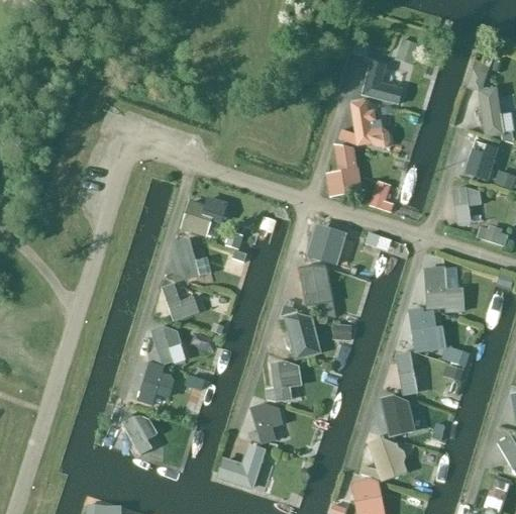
[(32,0),(48,9),(54,0),(32,0)]
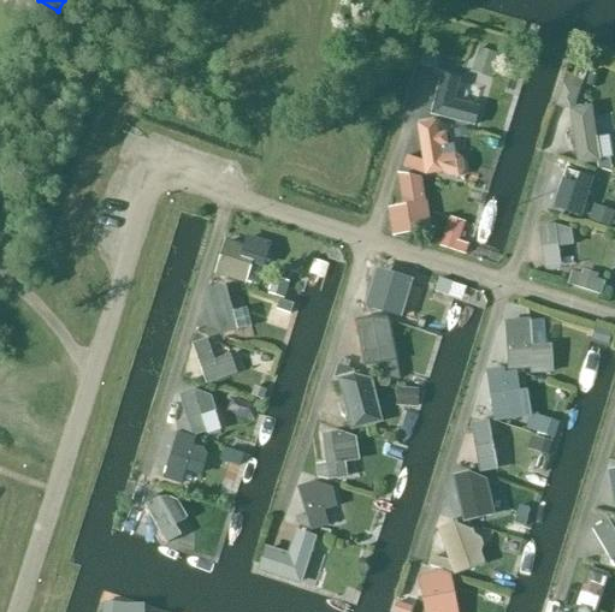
[(465,118),(456,67),(437,71),(445,122),(465,118)]
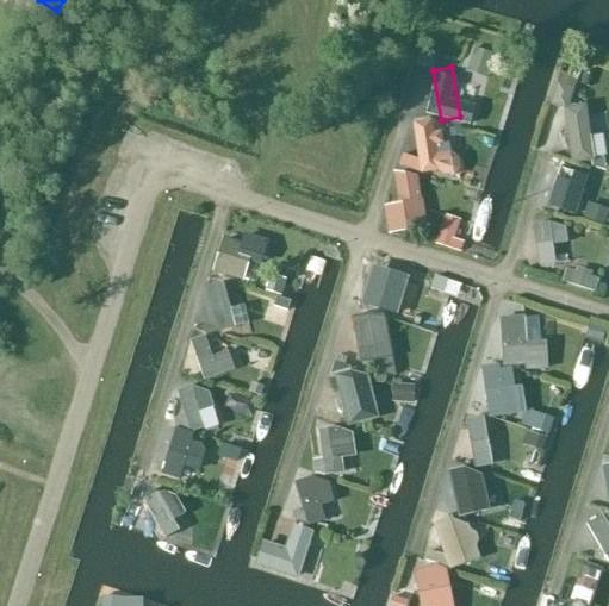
[(563,106),(572,162),(595,158),(585,102),(563,106)]
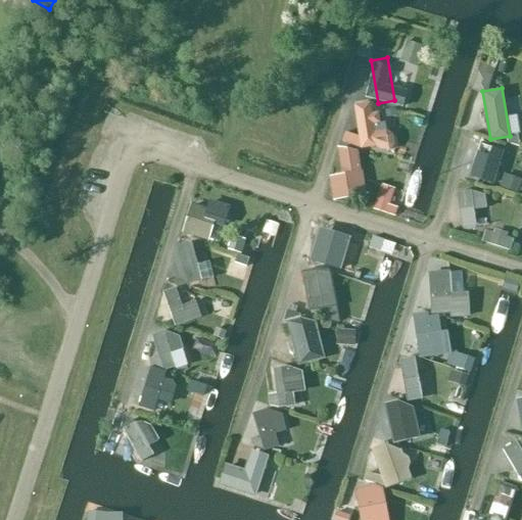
[(370,101),(354,103),(361,146),(376,144),(389,148),(393,142),(392,135),(386,129),(374,131),(373,122),(379,121),(378,111),(371,112),(370,101)]
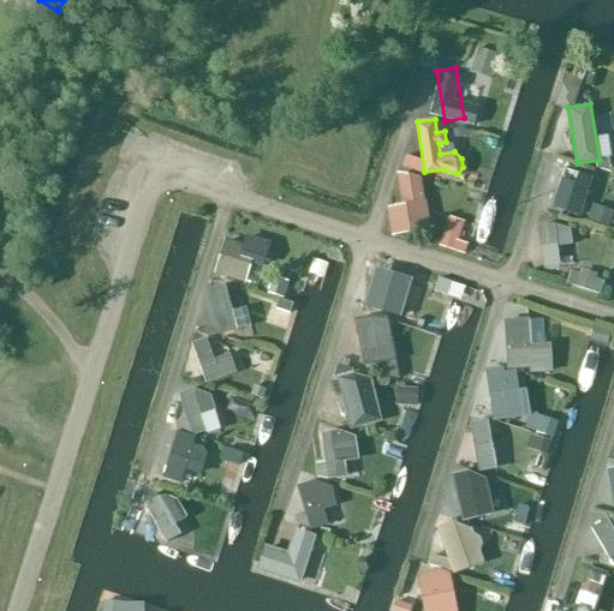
[(571,165),(555,166),(561,213),(577,210),(571,165)]
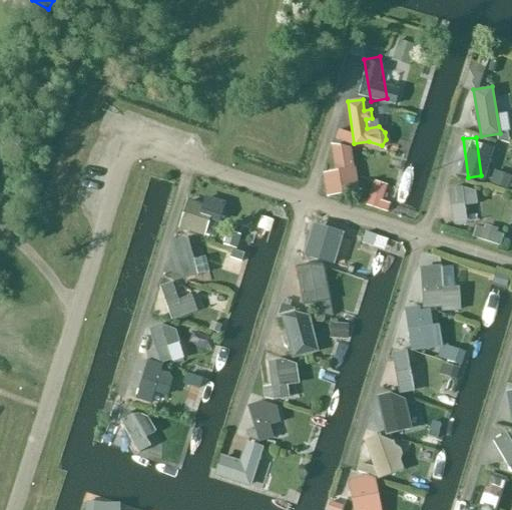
[(355,165),(351,145),(331,141),(335,169),(323,171),(326,194),(359,189),(356,165),(355,165)]
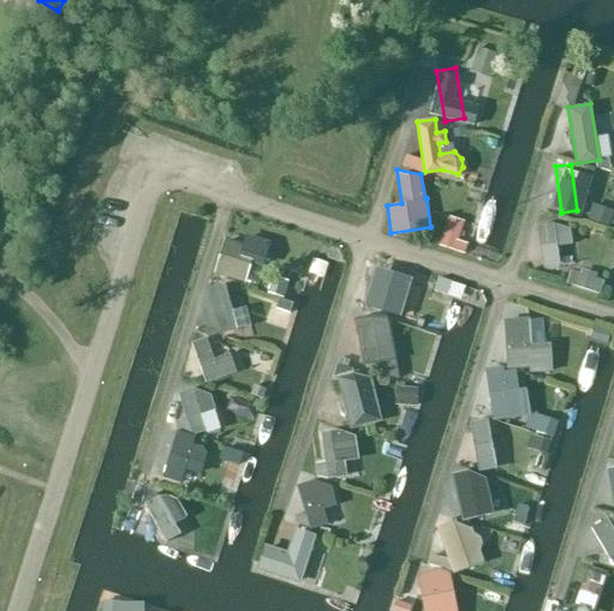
[(537,223),(543,267),(560,264),(558,245),(573,243),(571,226),(555,221),(537,223)]
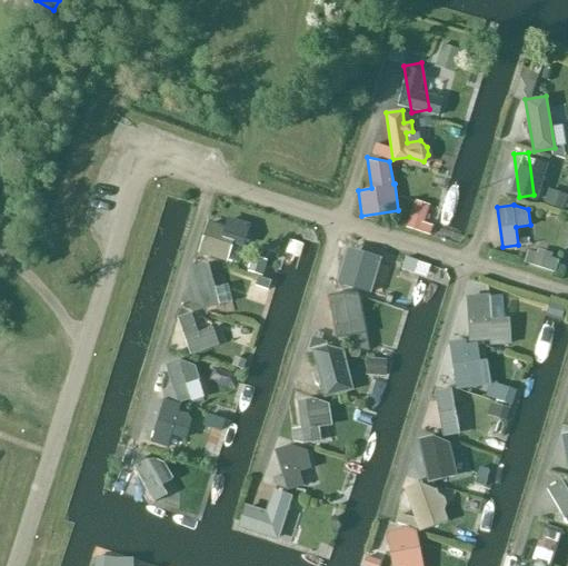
[(208,218),(198,251),(227,259),(237,227),(208,218)]
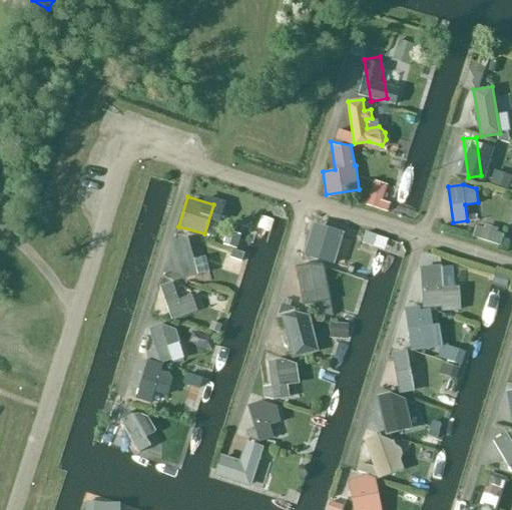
[(340,259),(338,220),(320,221),(320,220),(307,220),(309,257),(321,257),(322,260),(340,259)]
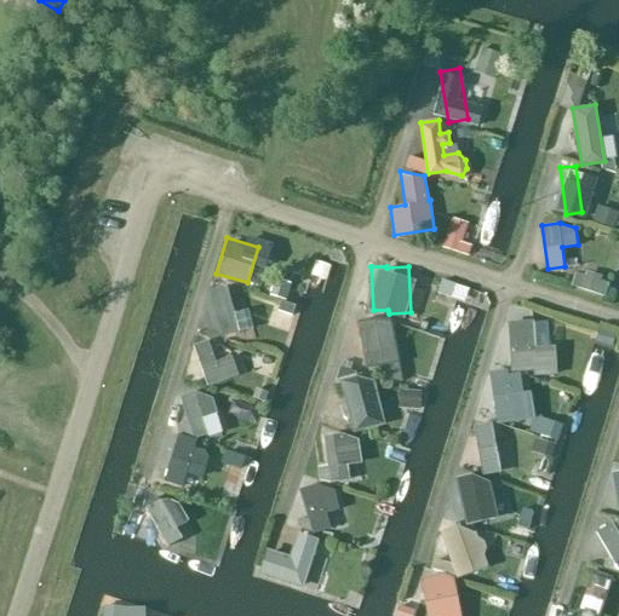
[(210,289),(222,335),(239,330),(227,285),(210,289)]
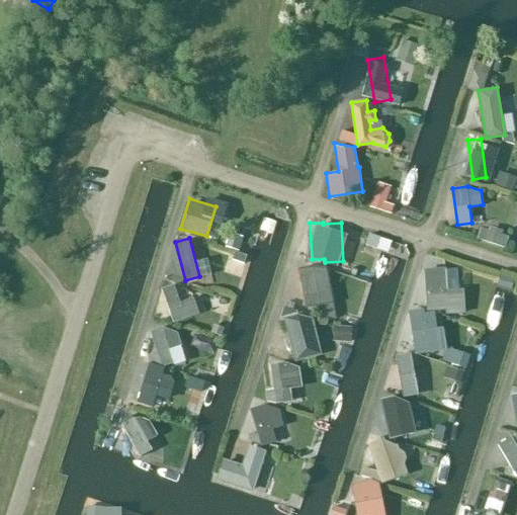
[(298,268),(307,308),(315,306),(317,313),(337,318),(327,267),(314,264),(298,268)]
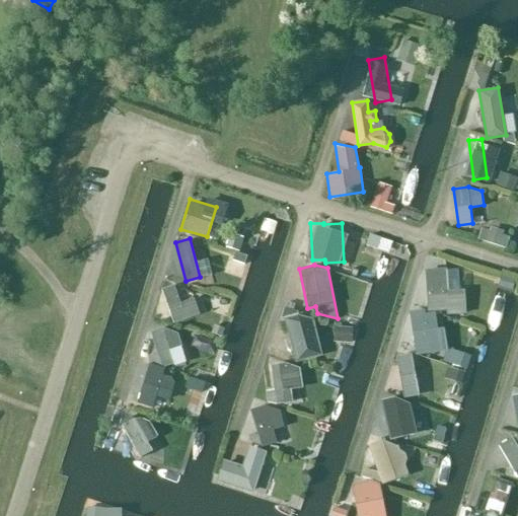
[(425,268),(428,309),(447,308),(447,313),(466,312),(465,289),(448,290),(446,267),(425,268)]
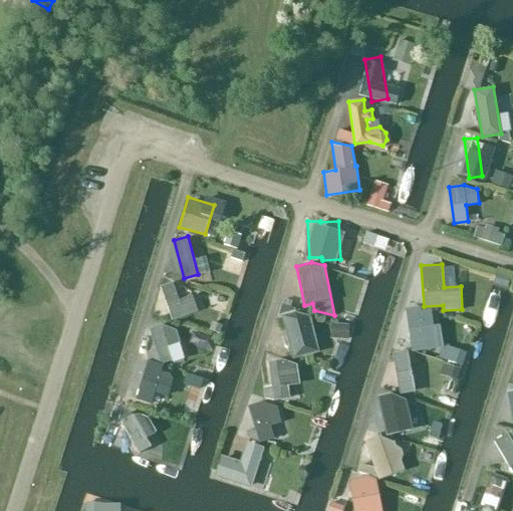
[(160,285),(172,319),(198,309),(192,294),(179,299),(172,280),(160,285)]
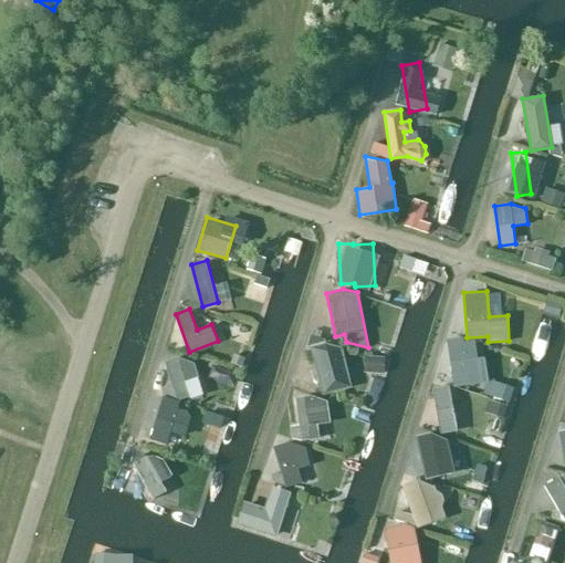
[(447,339),(453,386),(481,382),(474,340),(464,342),(463,335),(447,339)]
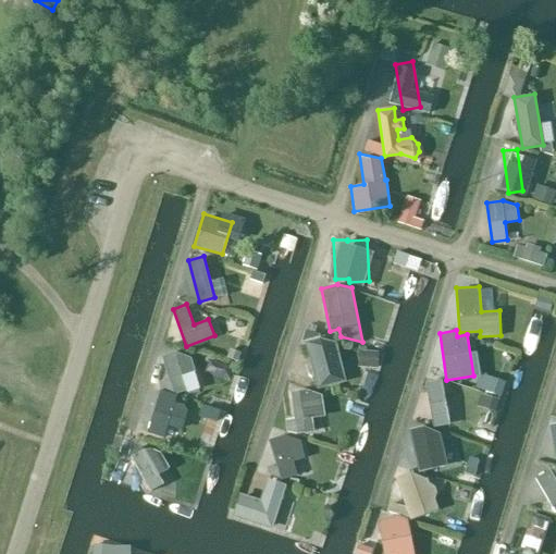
[(305,341),(317,388),(346,381),(336,341),(320,336),(305,341)]
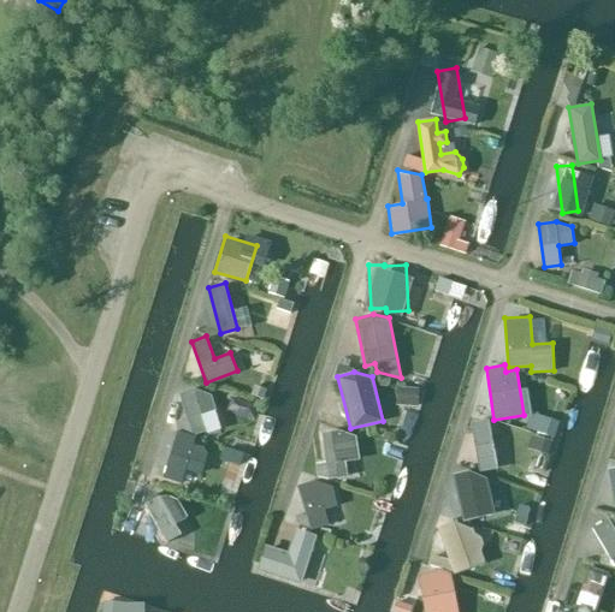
[(176,428),(177,429),(178,429),(193,434),(206,431),(201,414),(216,409),(211,394),(193,386),(179,391),(188,416),(175,420),(176,428)]
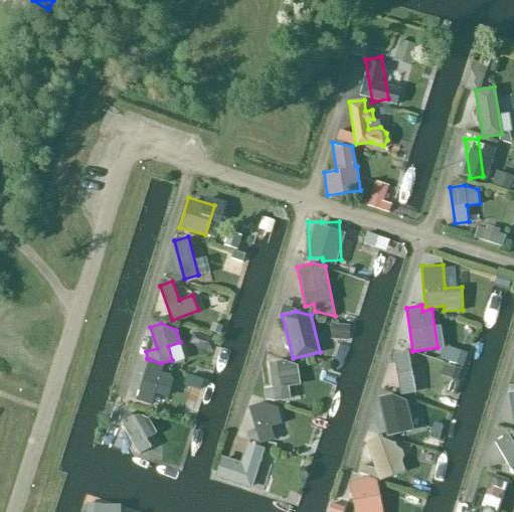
[(393,353),(400,393),(415,390),(407,350),(393,353)]
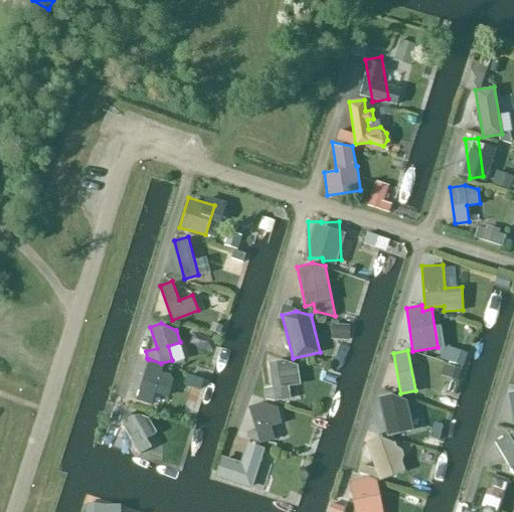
[(149,359),(148,359),(137,398),(152,402),(155,392),(168,395),(173,379),(171,372),(162,370),(164,363),(161,363),(149,359)]
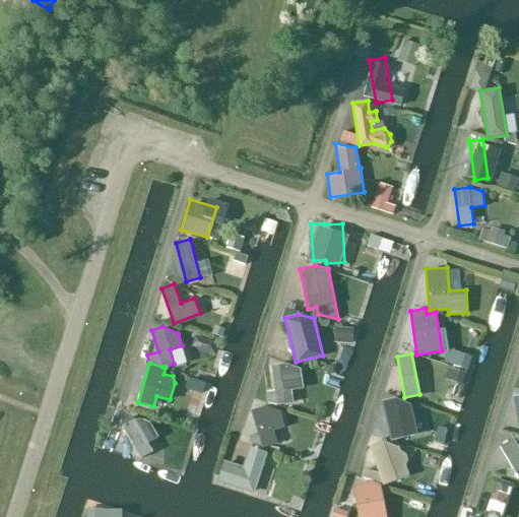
[(285,363),(271,365),(274,389),(267,390),(268,400),(276,403),(293,401),(290,389),(303,387),(301,368),(285,363)]
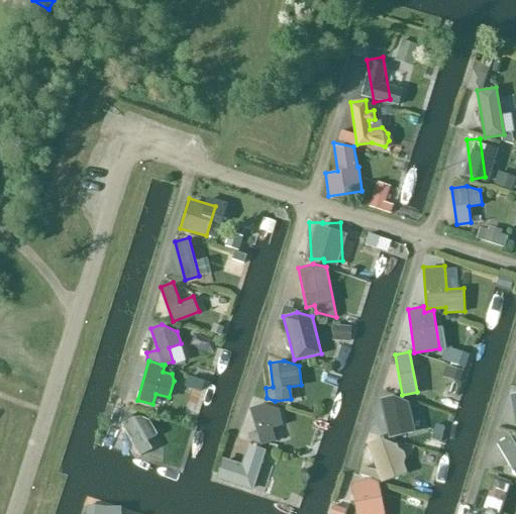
[(377,432),(390,435),(390,436),(404,433),(400,416),(410,414),(408,400),(395,395),(381,398),(387,424),(379,424),(377,432)]
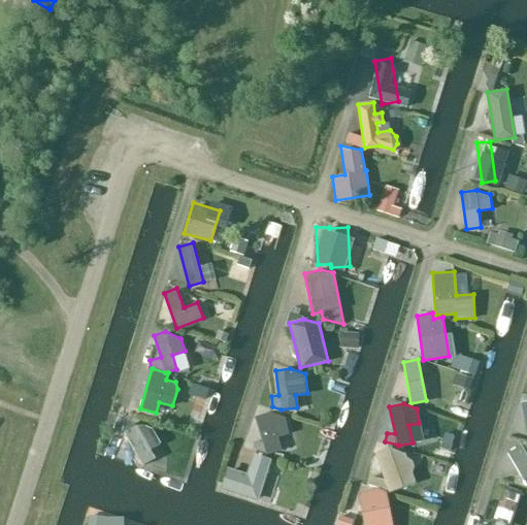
[(268,412),(254,416),(261,438),(260,438),(253,440),(255,448),(265,451),(266,454),(282,449),(277,435),(289,433),(285,417),(268,412)]
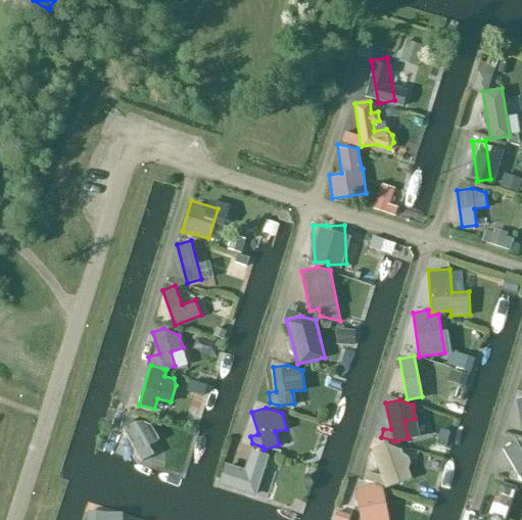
[(135,421),(123,427),(140,461),(153,453),(148,443),(158,437),(151,424),(144,420),(135,421)]
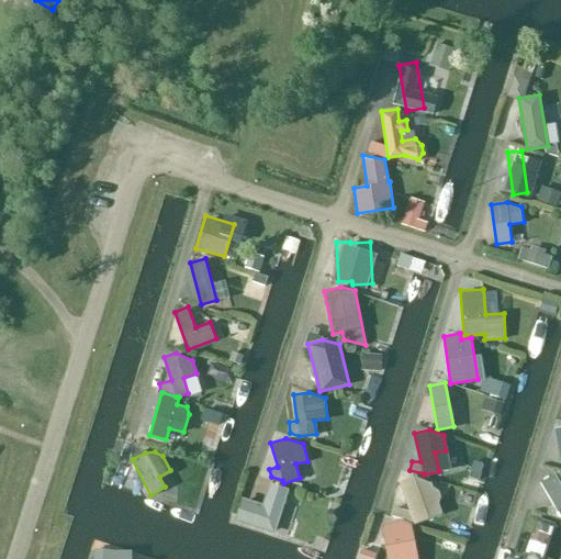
[(540,481),(560,515),(560,472),(557,471),(554,473),(540,481)]
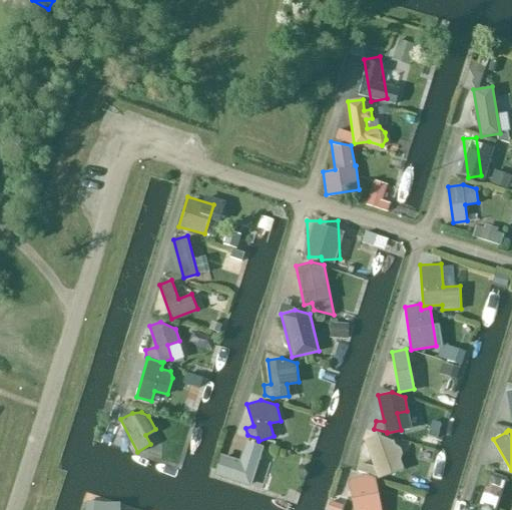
[(378,434),(364,438),(374,466),(358,461),(356,468),(377,474),(378,477),(404,468),(400,458),(403,450),(400,446),(395,443),(394,439),(378,434)]
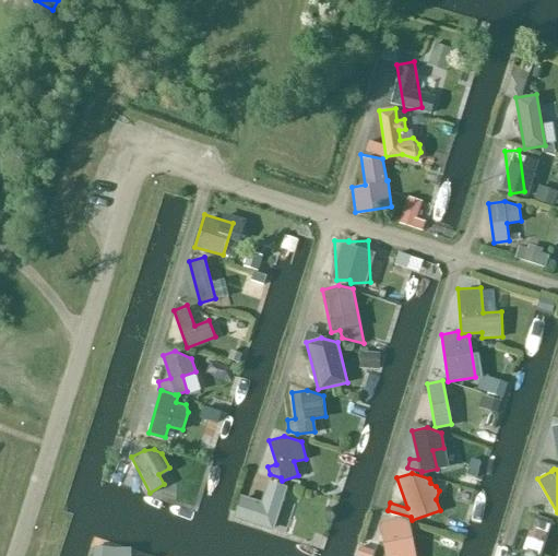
[(273,530),(287,486),(268,480),(261,500),(240,494),(233,517),(273,530)]
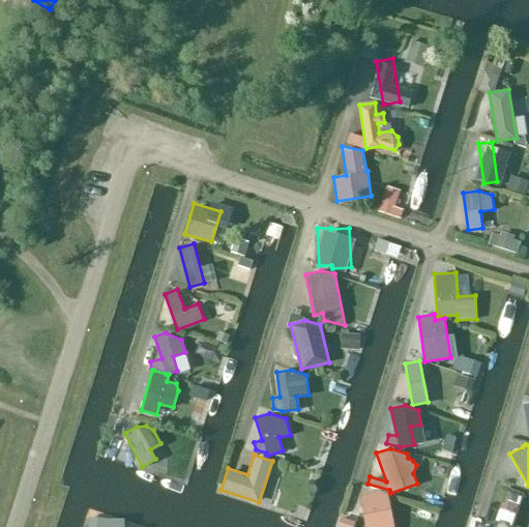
[(506,486),(493,525),(497,526),(511,526),(524,492),(506,486)]
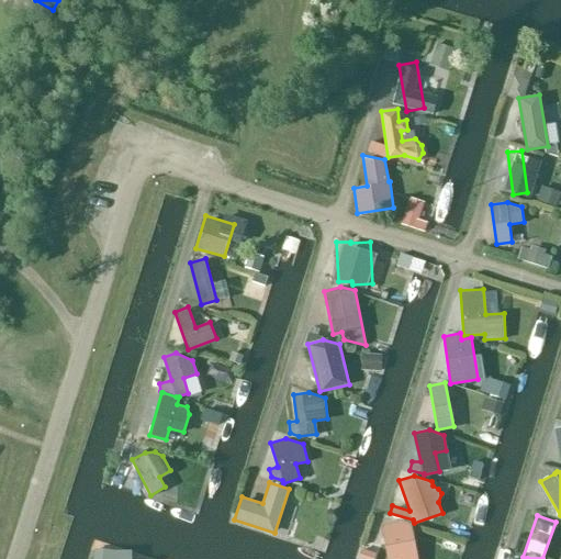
[(381,523),(388,558),(417,558),(412,523),(403,518),(381,523)]
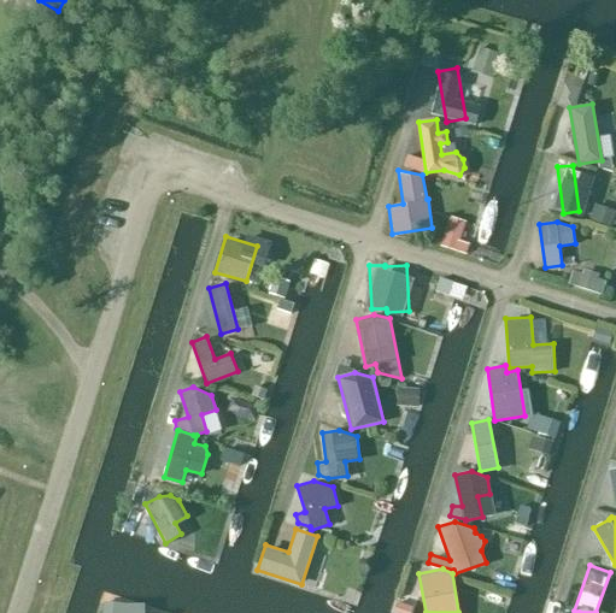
[(144,612),(145,601),(104,601),(104,612),(144,612)]
